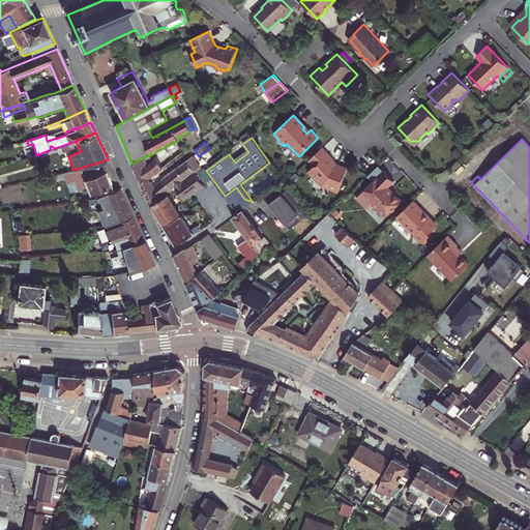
[(61,146),(63,151),(71,148),(69,143),(61,146)]
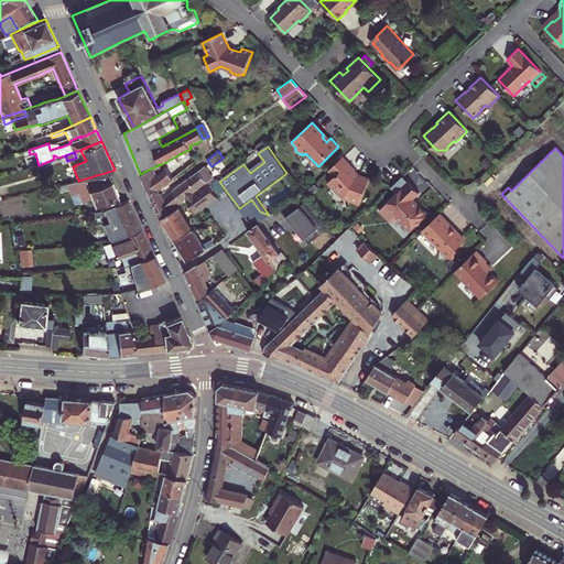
[(175,156),(167,161),(170,166),(179,162),(175,156)]
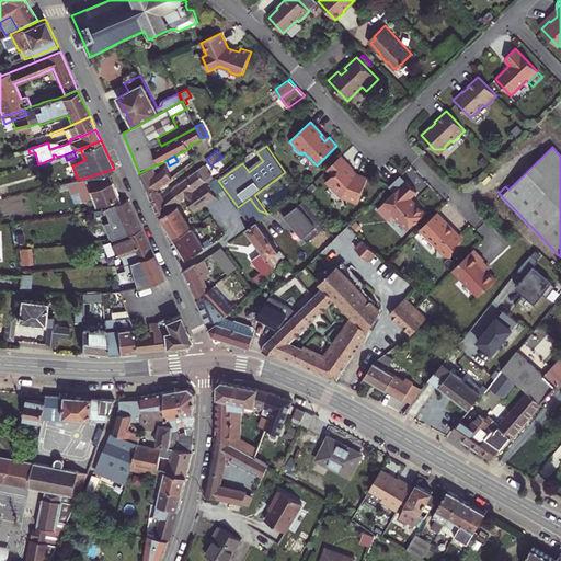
[(327,170),(332,176),(347,161),(341,156),(327,170)]
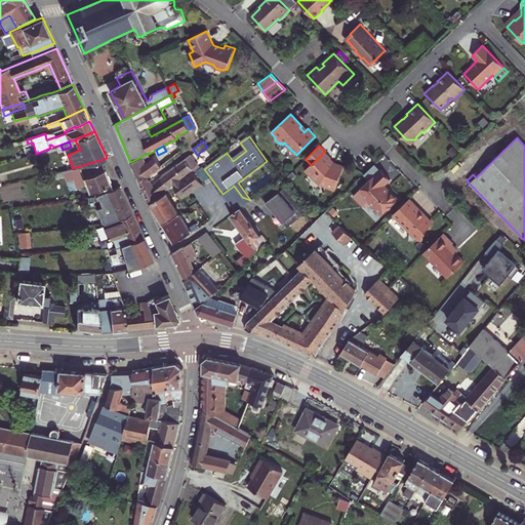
[(331,164),(328,161),(331,158),(325,151),(311,165),(305,170),(313,179),(317,179),(323,185),(335,190),(344,167),(334,163),(333,163),(332,163),(332,164),(331,164)]
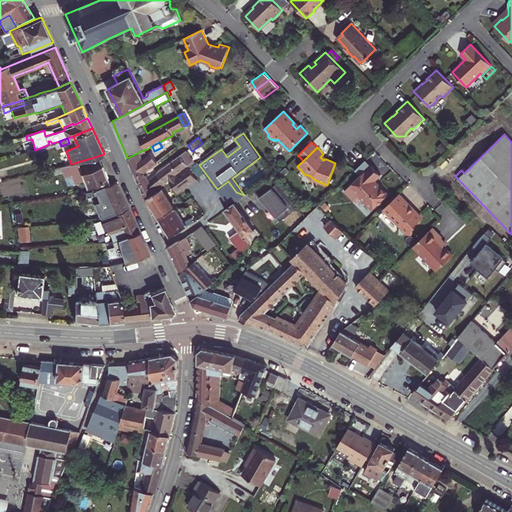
[(145,149),(127,158),(136,176),(143,172),(137,161),(147,154),(145,150),(145,149)]
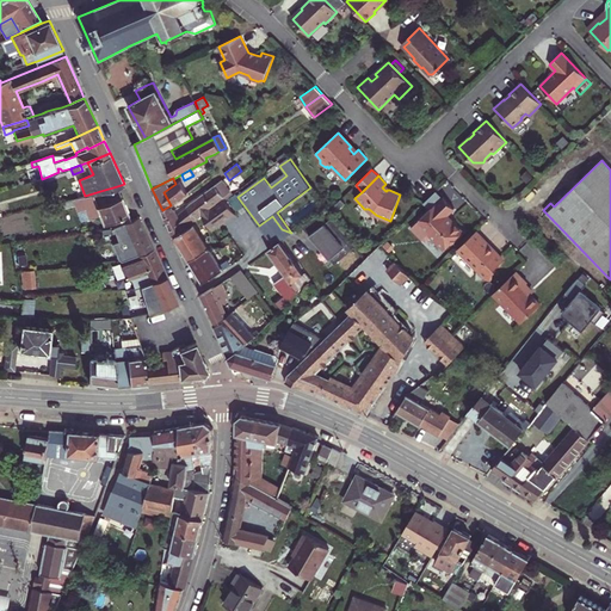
[(203,217),(226,201),(223,198),(232,192),(222,180),(186,208),(187,208),(195,218),(197,217),(201,215),(203,217)]
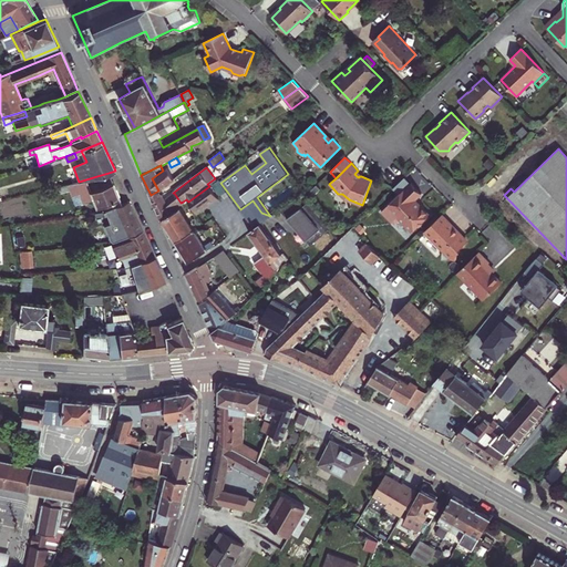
[(152,178),(158,191),(175,179),(167,168),(163,171),(152,178)]
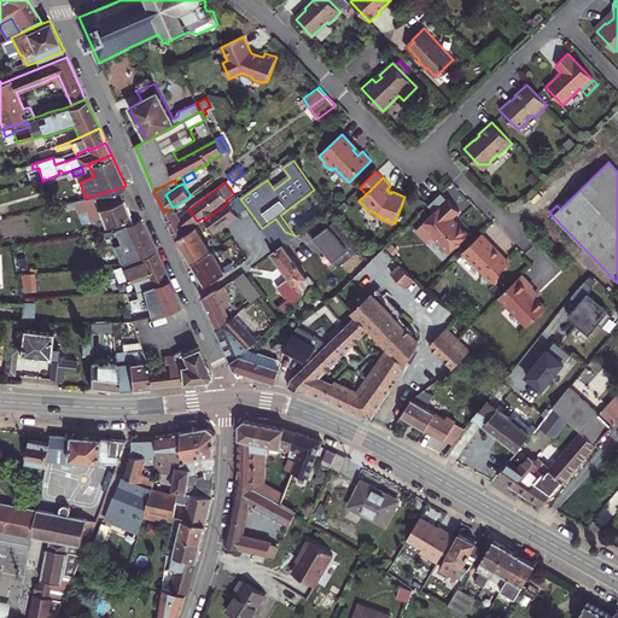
[(64,205),(65,210),(76,207),(83,223),(101,216),(105,225),(111,222),(115,231),(133,223),(118,188),(101,193),(86,198),(80,200),(64,205)]
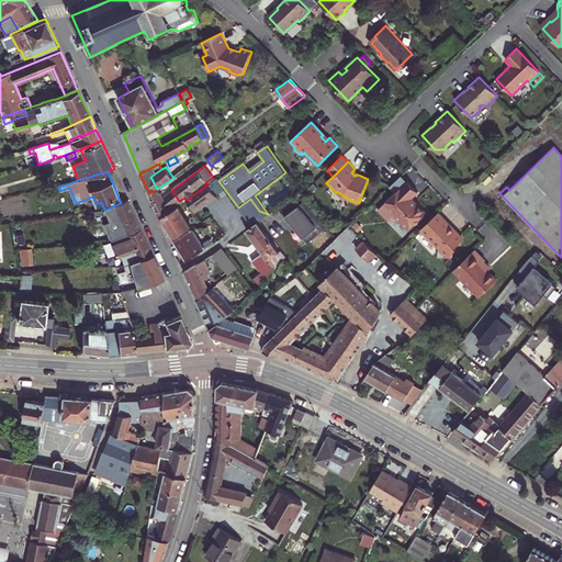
[(211,183),(218,194),(224,190),(217,179),(211,183)]
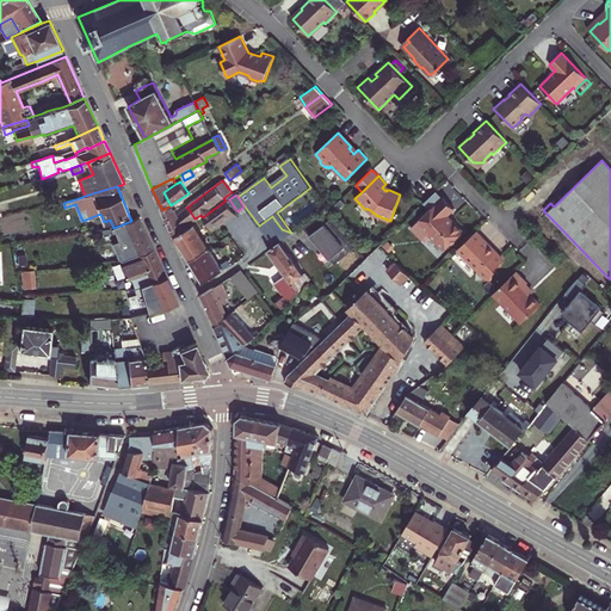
[(444,197),(412,228),(423,240),(430,234),(445,251),(464,232),(454,222),(452,223),(446,217),(455,209),(444,197)]
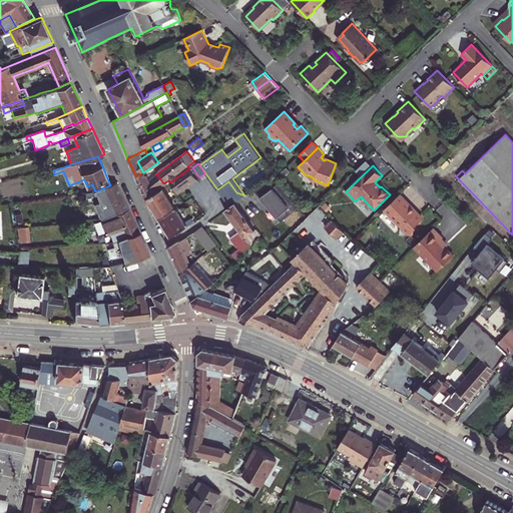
[(189,168),(170,182),(178,193),(197,179),(189,168)]
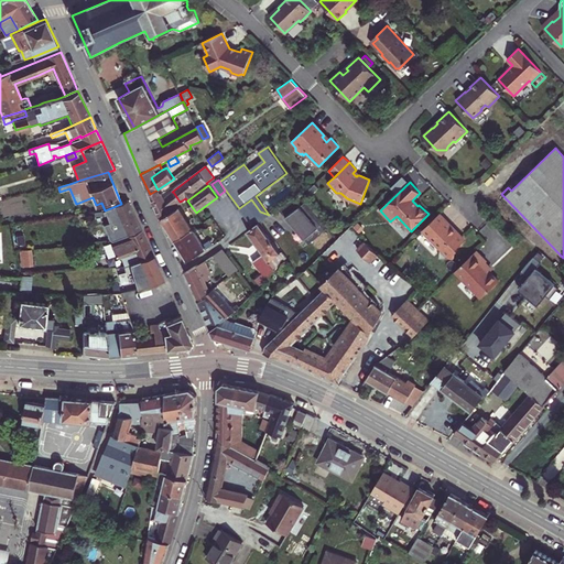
[(180,202),(173,192),(163,198),(161,193),(151,198),(161,219),(179,208),(177,205),(180,202)]
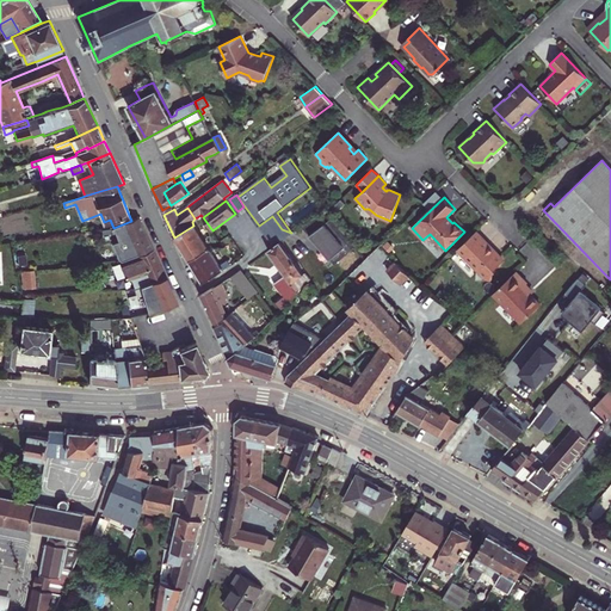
[(319,214),(301,226),(308,236),(310,234),(314,238),(315,236),(318,240),(316,241),(333,265),(356,245),(333,218),(326,223),(319,214)]
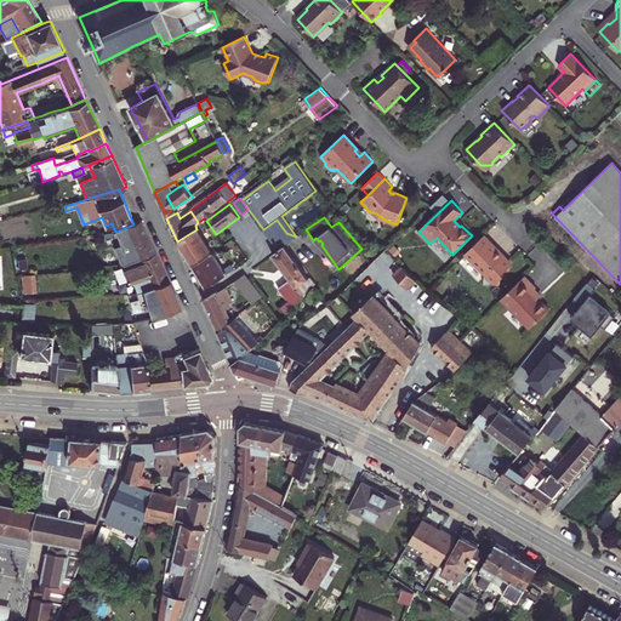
[(277,220),(263,229),(278,250),(285,245),(286,244),(296,237),(286,233),(277,220)]
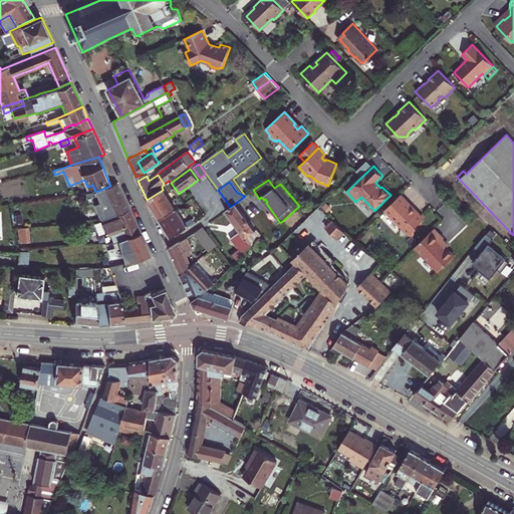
[(110,216),(129,209),(116,183),(110,186),(95,192),(100,203),(101,203),(106,214),(109,213),(110,216)]
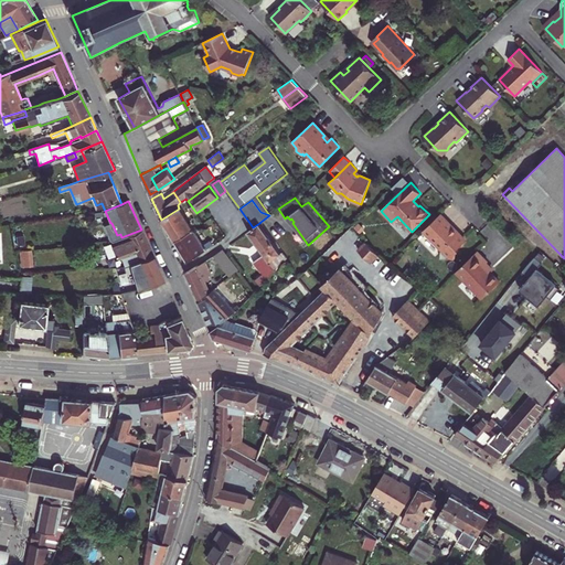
[(161,220),(174,241),(193,230),(179,209),(161,220)]
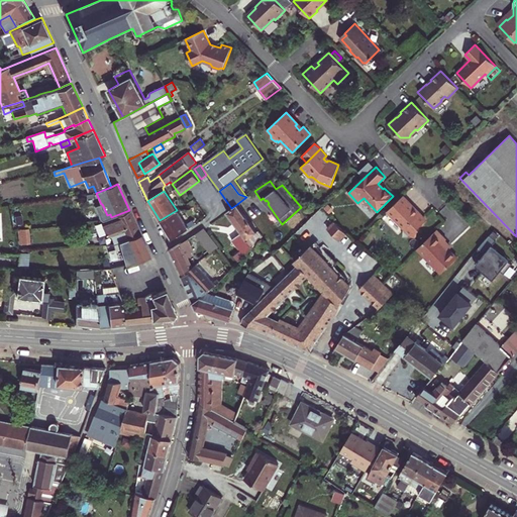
[(420,214),(421,213),(403,195),(387,211),(404,228),(403,236),(416,237),(416,232),(420,229),(418,227),(426,220),(420,214)]
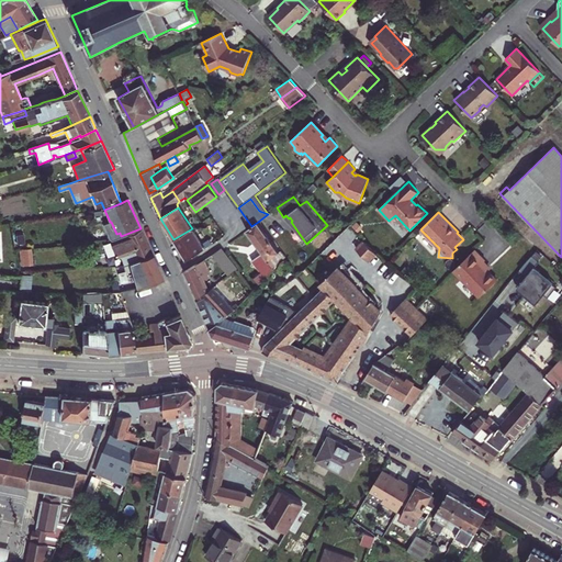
[(262,253),(251,261),(260,272),(254,278),(258,285),(273,269),(272,268),(282,259),(282,260),(284,258),(260,225),(258,222),(251,226),(246,231),(262,253)]
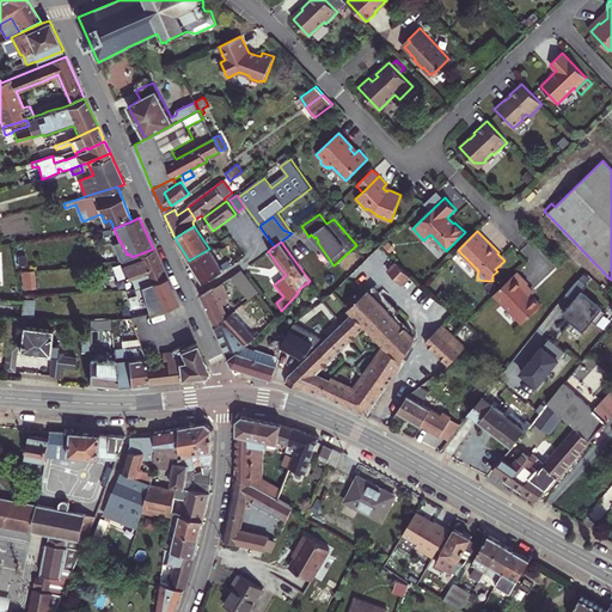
[(152,282),(166,276),(153,249),(132,257),(121,262),(126,277),(132,281),(148,275),(152,282)]
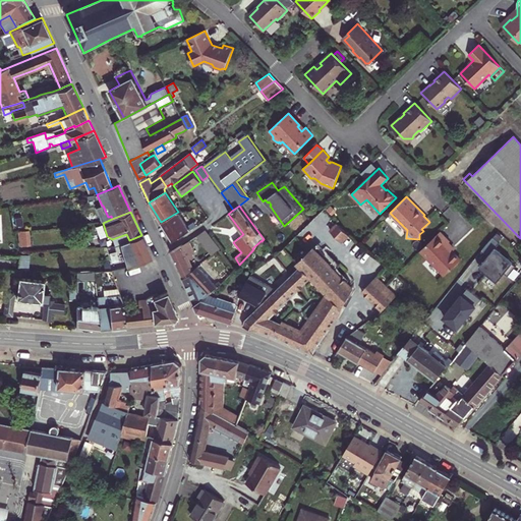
[(178,212),(161,222),(173,241),(190,231),(193,229),(192,226),(188,229),(178,212)]
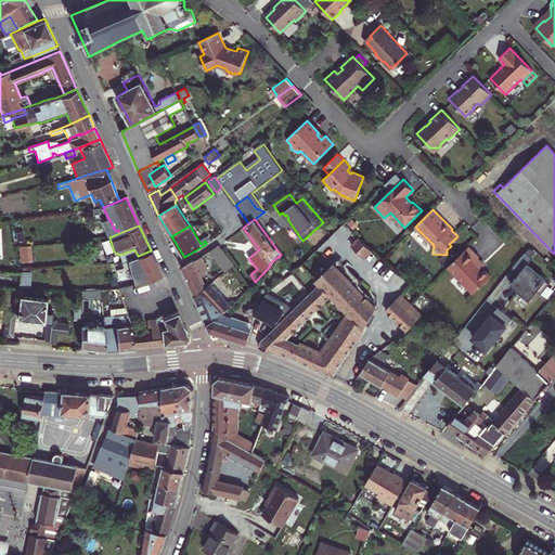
[(359,237),(351,245),(363,258),(372,250),(359,237)]
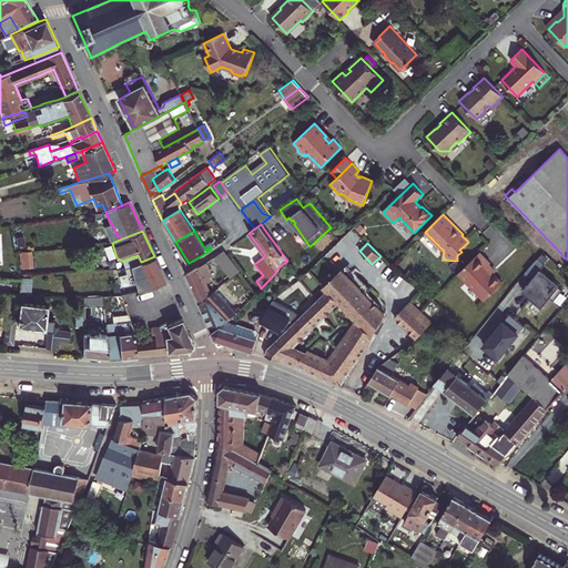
[(31,250),(20,251),(22,267),(33,266),(31,250)]
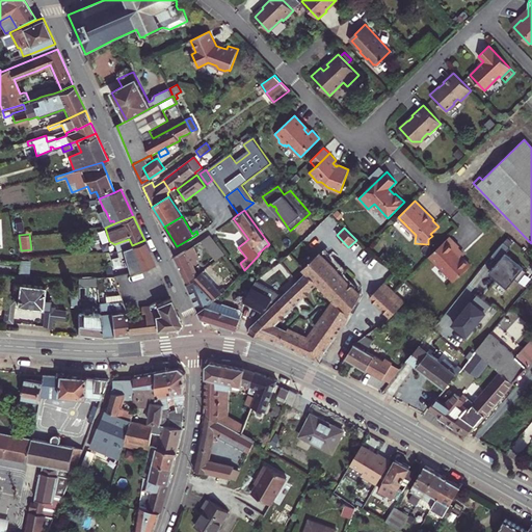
[(207,248),(209,251),(217,245),(210,235),(202,241),(207,248)]
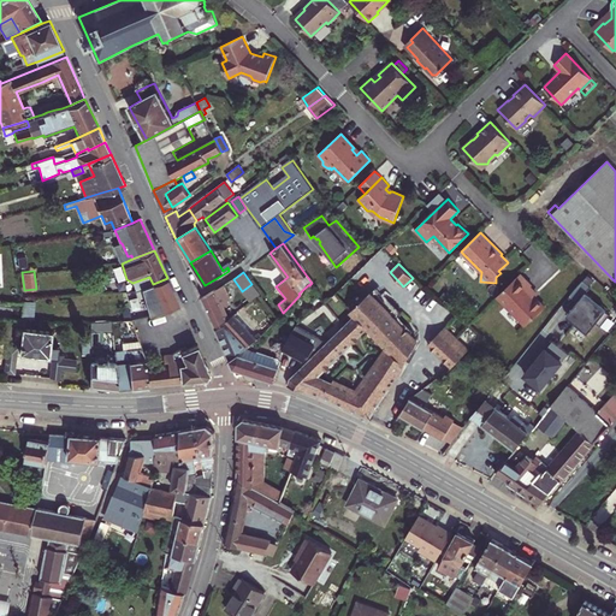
[(497,297),(525,326),(545,307),(527,290),(532,285),(520,274),(497,297)]
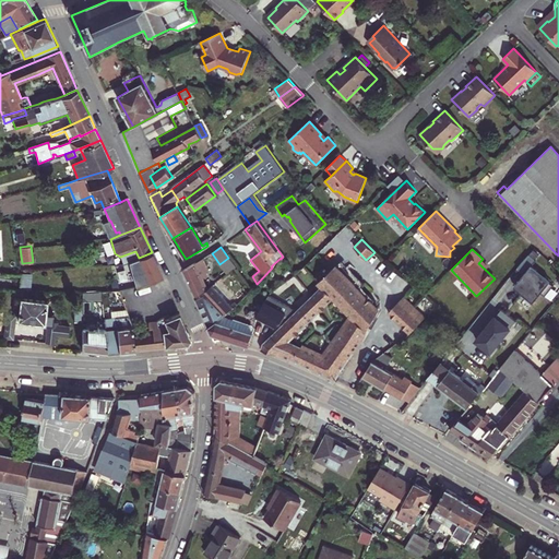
[(129,261),(137,286),(150,282),(162,276),(152,252),(139,258),(129,261)]
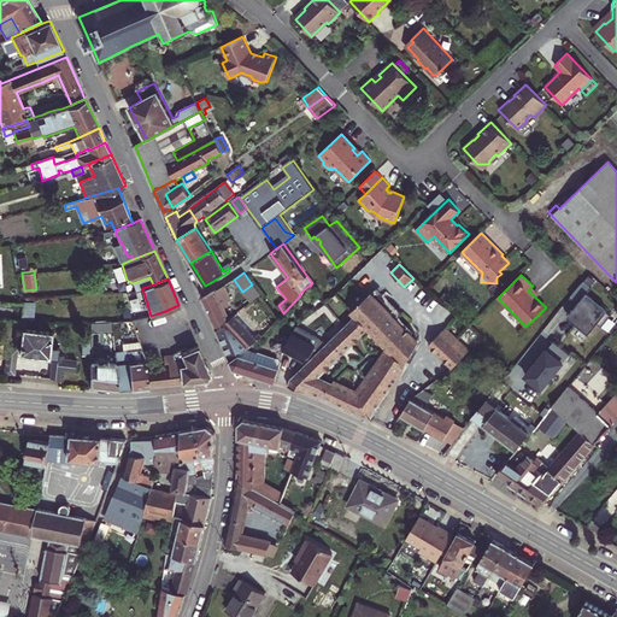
[(242,292),(251,303),(257,298),(260,295),(252,285),(242,292)]
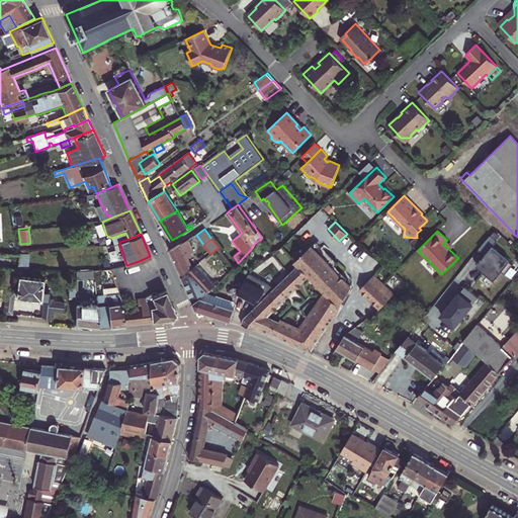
[(193,251),(192,248),(187,251),(182,243),(176,246),(169,250),(182,277),(192,268),(188,258),(192,255),(191,252),(193,251)]
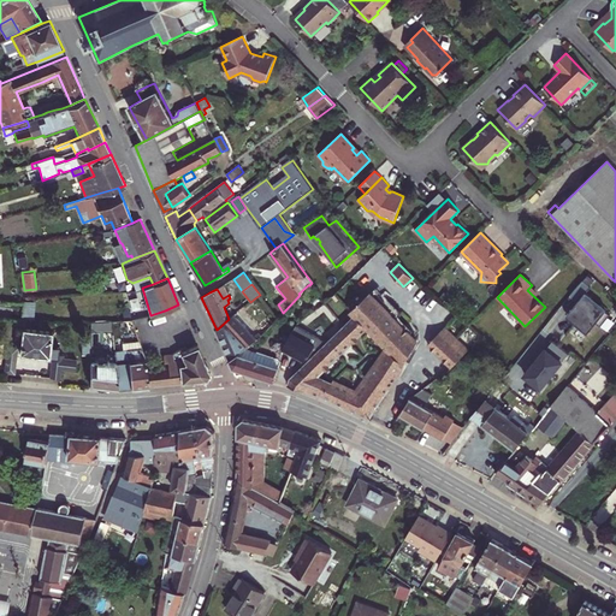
[(319,375),(367,329),(388,349),(403,366),(418,341),(371,292),(350,311),(355,315),(343,326),(327,342),(306,362),(290,378),(288,385),(311,392),(313,385),(311,385),(319,375)]
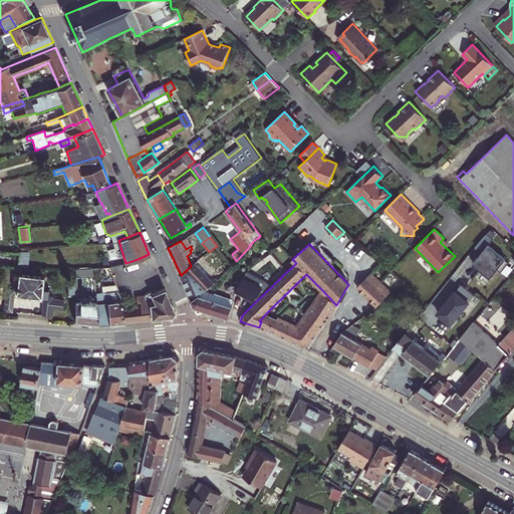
[(509,262),(488,245),(474,262),(481,268),(479,270),(490,279),(498,269),(501,272),(509,262)]
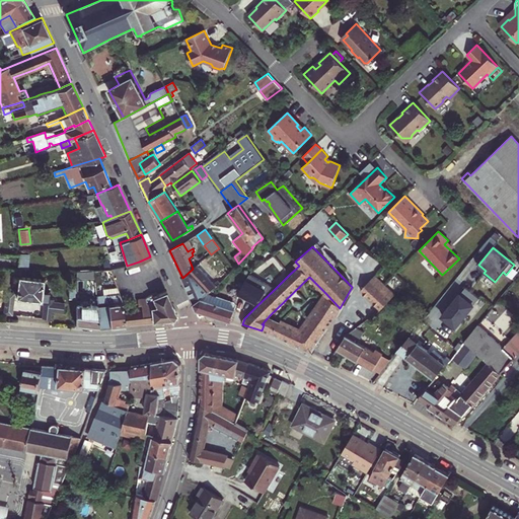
[(28,258),(19,257),(19,269),(28,269),(28,258)]
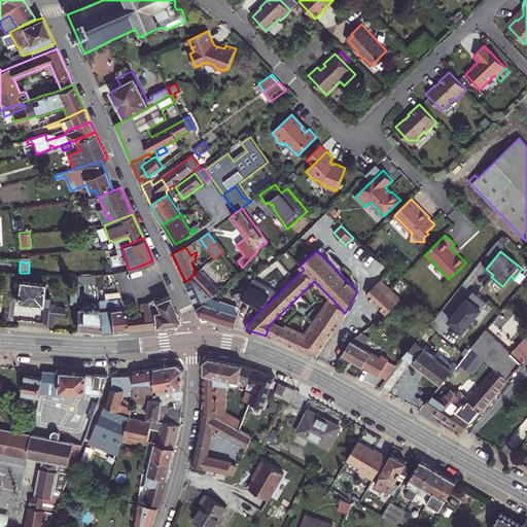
[(185,282),(197,308),(202,305),(202,304),(204,303),(210,299),(222,288),(220,286),(218,288),(201,269),(196,273),(185,282)]
